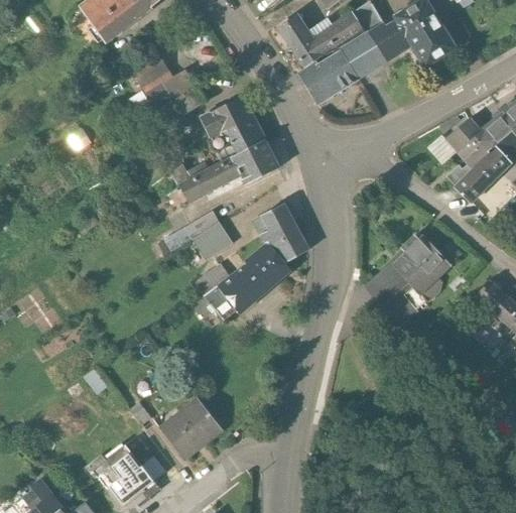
[(85,0),(80,4),(106,38),(155,0),(85,0)]
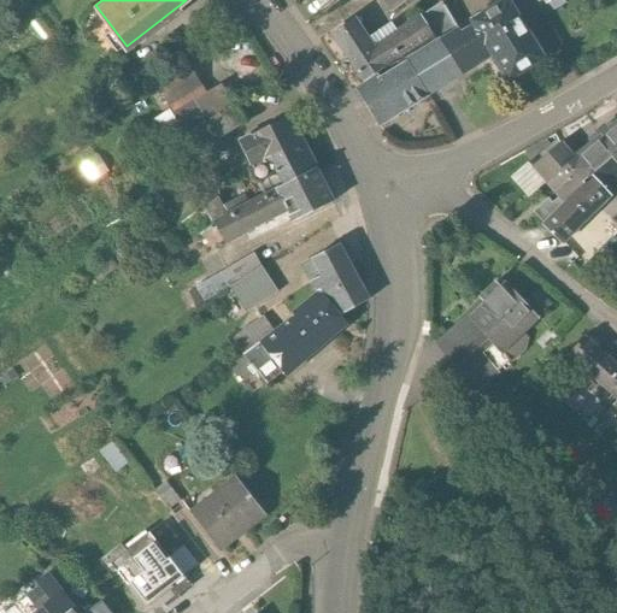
[(440,0),(422,12),(440,39),(460,27),(444,0),(440,0)]
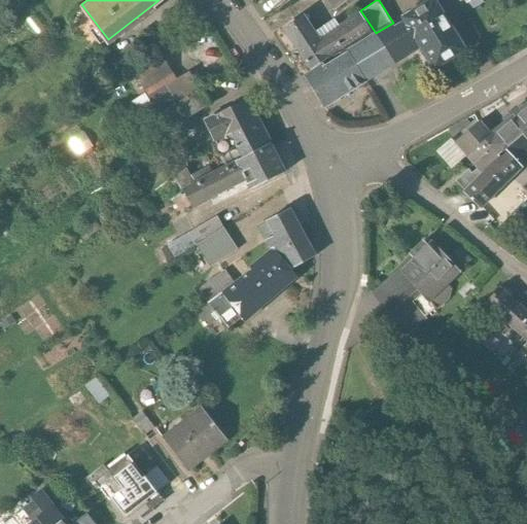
[(426,0),(403,13),(405,15),(422,44),(434,66),(467,46),(438,0),(426,0)]
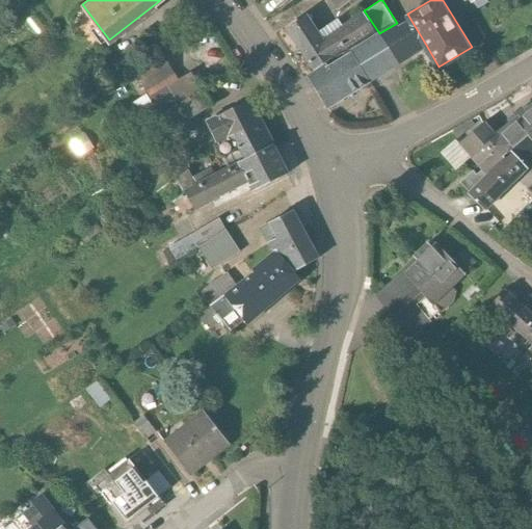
[(472,0),(469,2),(473,9),(488,0),(472,0)]
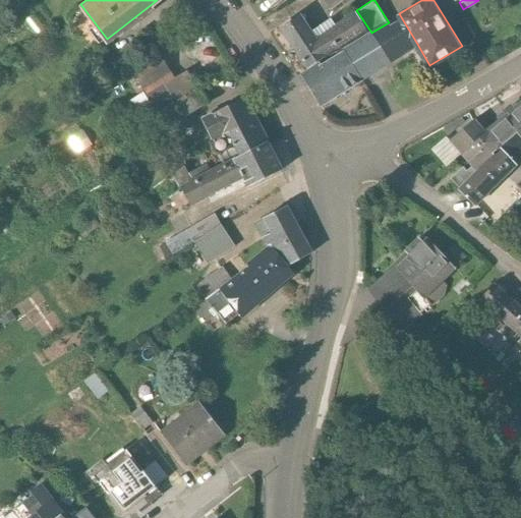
[(280,24),(310,69),(346,48),(371,33),(356,10),(317,36),(300,11),(280,24)]
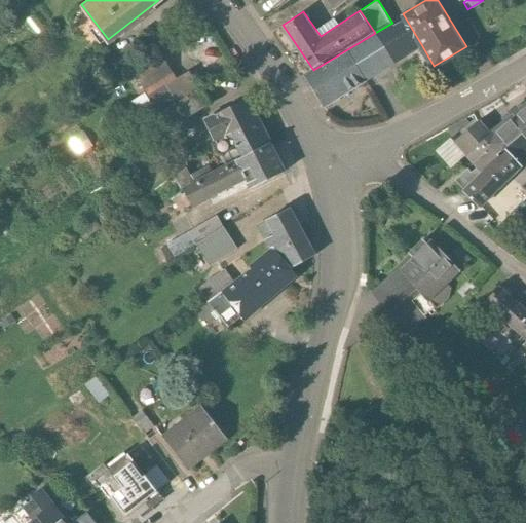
[(367,77),(421,44),(404,15),(392,23),(375,33),(349,48),(367,77)]
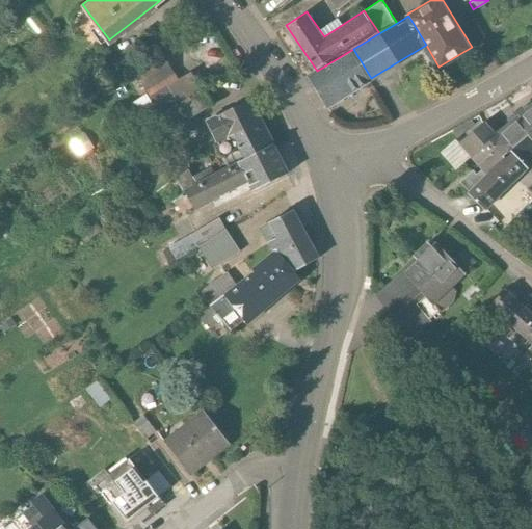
[(371,78),(353,49),(317,71),(309,77),(326,106),(371,78)]
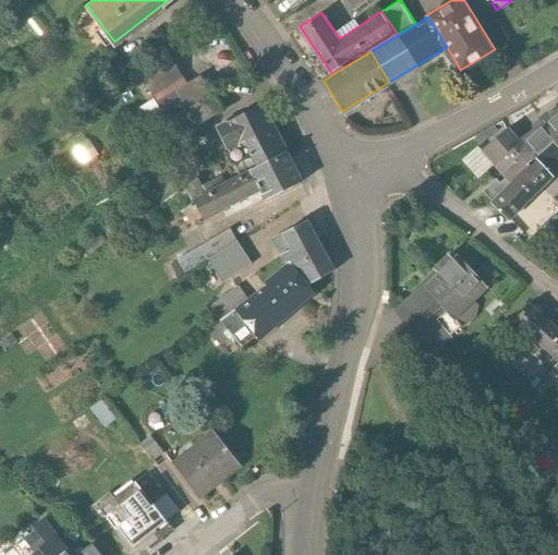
[(184,77),(169,52),(146,65),(162,92),(184,77)]
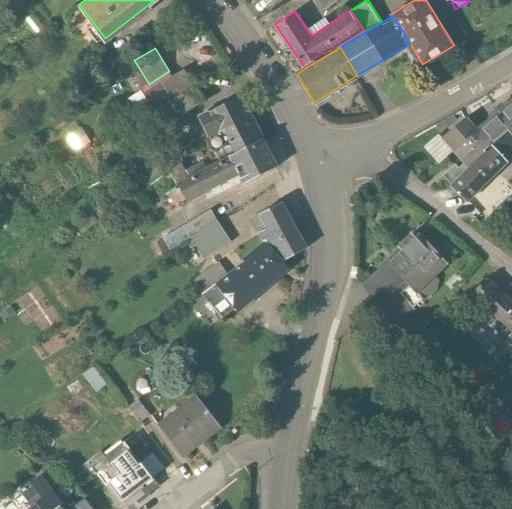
[(194,84),(184,67),(145,90),(155,107),(168,99),(194,84)]
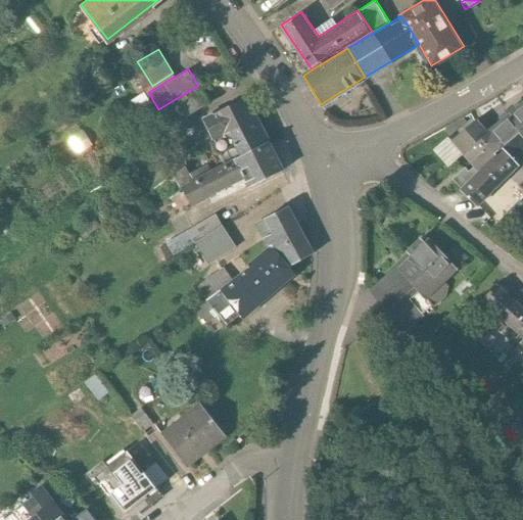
[(202,83),(198,86),(172,101),(182,116),(211,98),(202,83)]
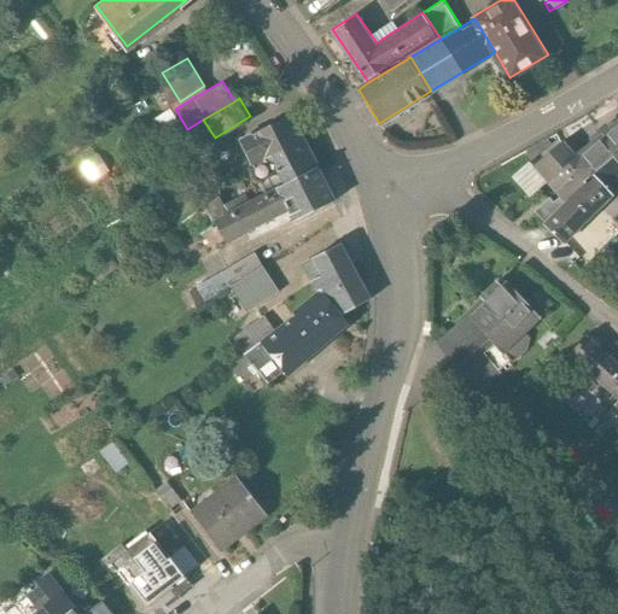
[(159,144),(182,130),(172,112),(149,126),(159,144)]
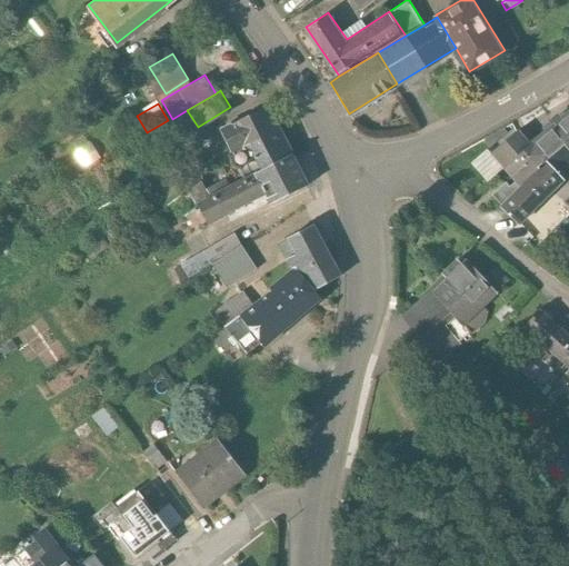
[(266,167),(293,155),(269,103),(220,128),(230,149),(252,138),(266,167)]
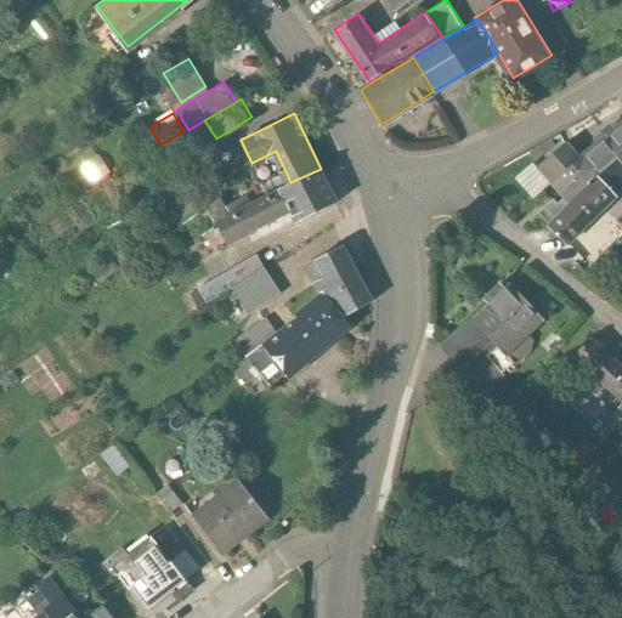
[(621,122),(601,139),(616,157),(621,163),(621,122)]
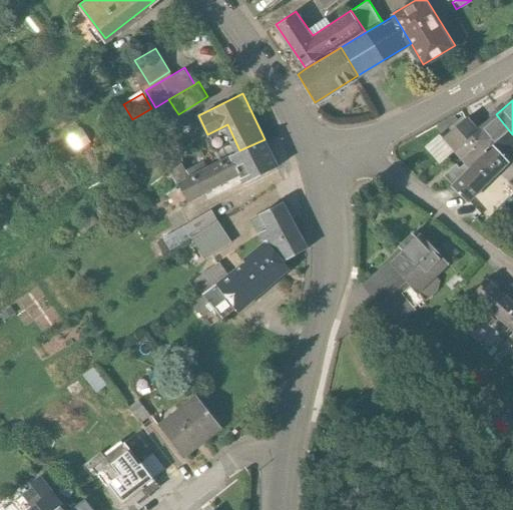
[(465,116),(442,138),(453,152),(465,164),(471,163),(491,144),(508,129),(496,114),(479,131),(465,116)]
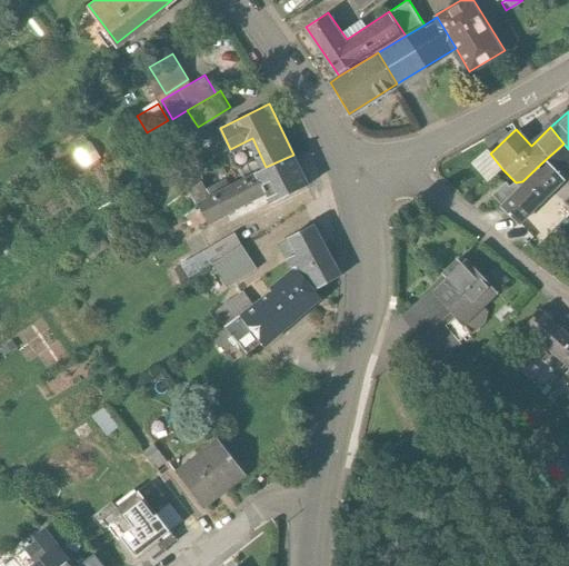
[(96,155),(89,144),(78,150),(85,161),(96,155)]
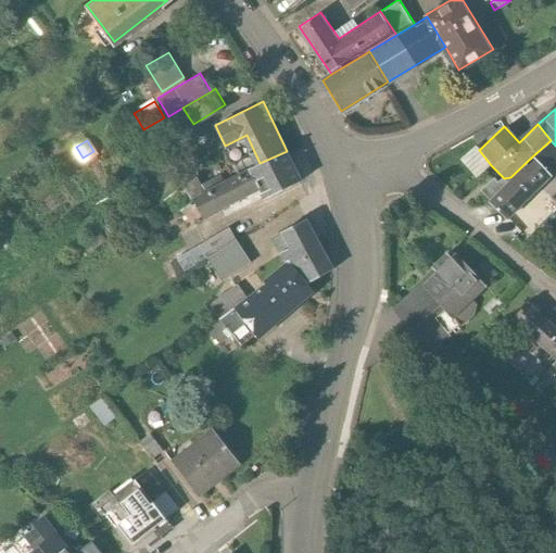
[(555,146),(551,140),(532,156),(551,175),(555,170),(555,146)]
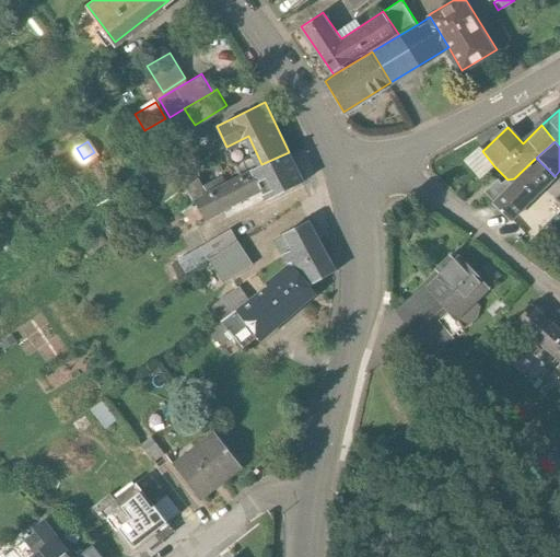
[(494,166),(482,151),(479,147),(465,158),(481,177),(494,166)]
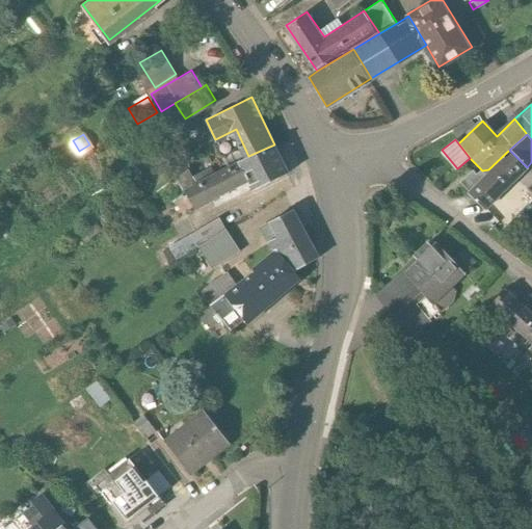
[(288,173),(274,144),(248,156),(239,160),(249,182),(253,189),(288,173)]
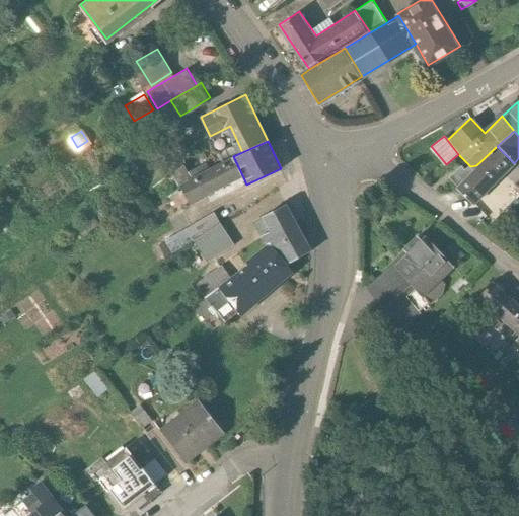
[(469,177),(457,189),(472,204),(514,163),(497,146),(476,165),(470,166),(464,172),(469,177)]
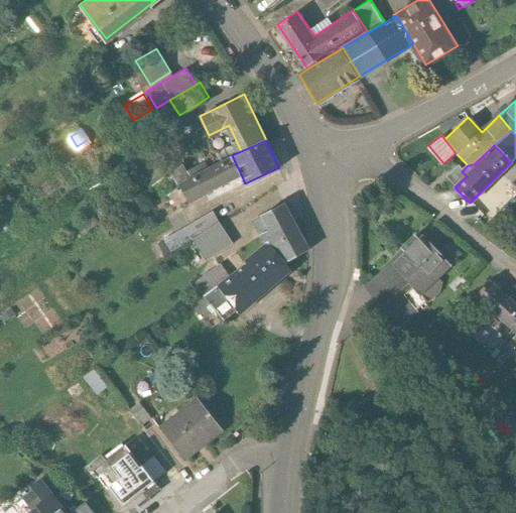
[(242,176),(232,155),(194,173),(191,175),(179,184),(187,203),(242,176)]
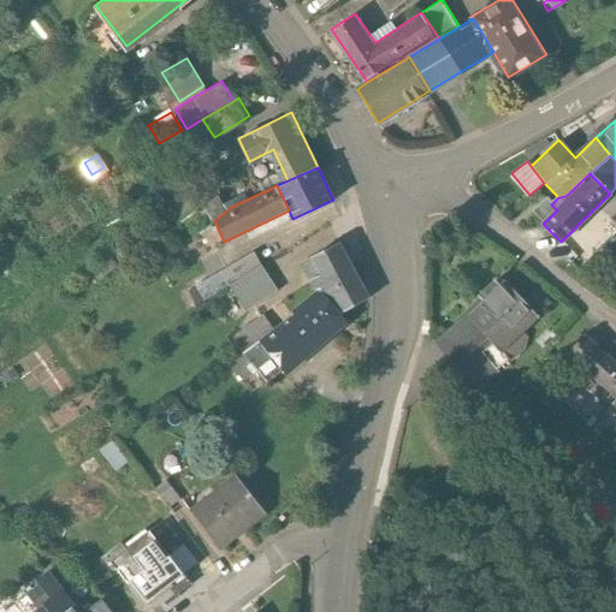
[(214,220),(229,209),(219,194),(203,205),(214,220)]
